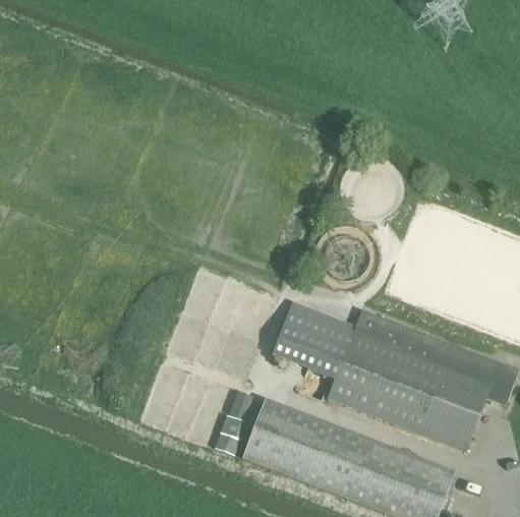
[(401,184),(400,178),(399,173),(396,168),(393,164),(389,160),(383,157),(379,155),(371,154),(366,154),(360,156),(354,158),(350,161),(346,166),(343,171),(341,177),(340,183),(340,189),(342,194),(344,199),(347,204),(351,208),(357,212),(361,213),(368,215),(372,215),(380,213),(386,210),(390,207),(395,202),(398,197),(400,190),(401,184)]
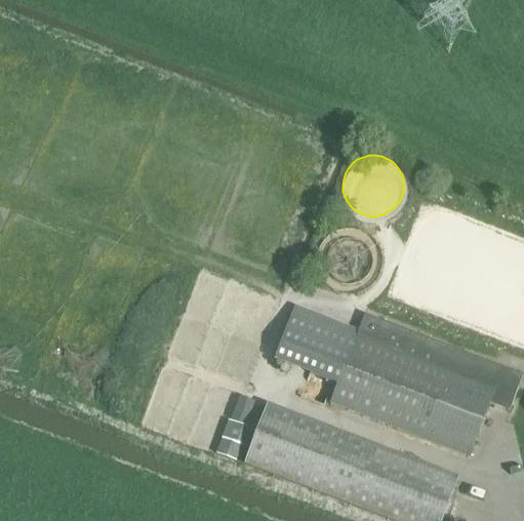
[(381,259),(380,253),(379,248),(377,243),(373,238),(369,235),(363,231),(355,229),(351,228),(346,229),(340,230),(334,233),(329,236),(325,240),(322,246),(320,250),(319,256),(319,262),(320,269),(323,275),(326,280),(331,284),(337,288),(346,290),(349,290),(355,290),(360,289),(366,286),(370,283),(374,279),(378,273),(380,267),(381,259)]
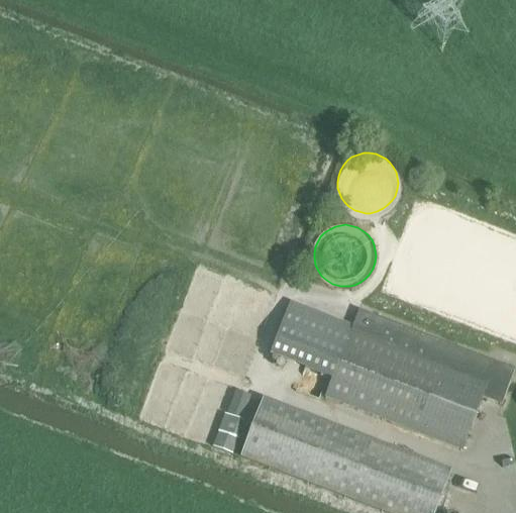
[(290,299),(270,351),(332,375),(325,394),(460,446),(481,393),(501,401),(514,366),(358,306),(352,322),(290,299)]
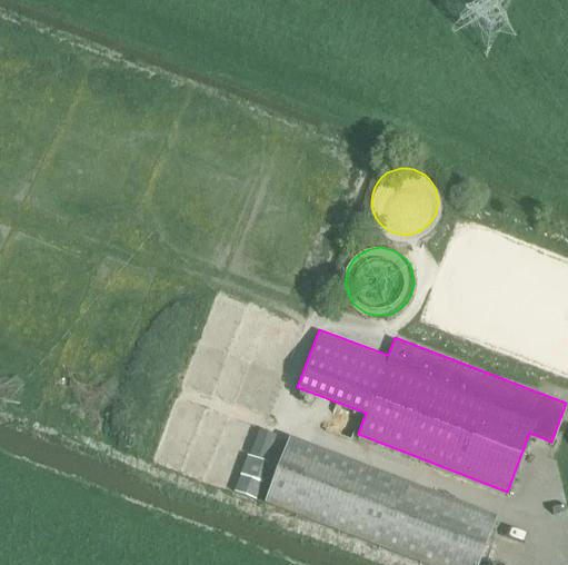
[(289,436),(263,501),(432,564),(476,564),(496,515),(289,436)]
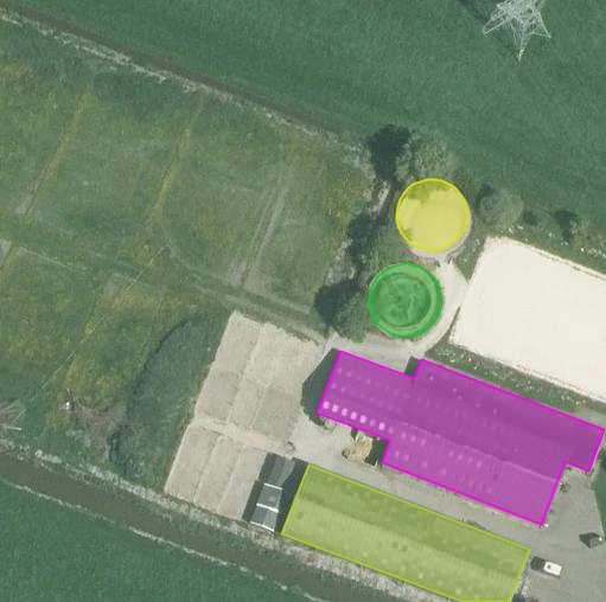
[(286,491),(263,482),(248,520),(272,530),(286,491)]
